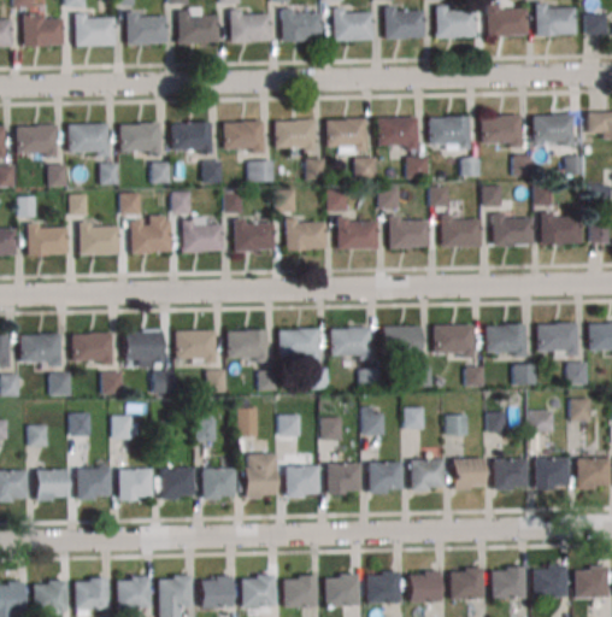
[(536,5),(537,37),(577,36),(577,9),(548,10),(548,4),(536,5)]
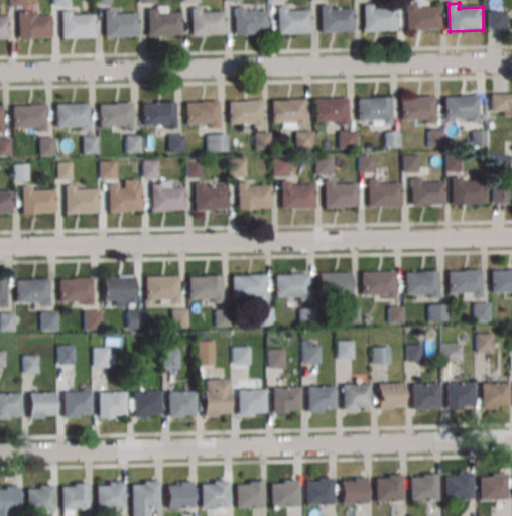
[(408,5),(408,32),(442,31),(441,8),(418,9),(418,4),(408,5)]
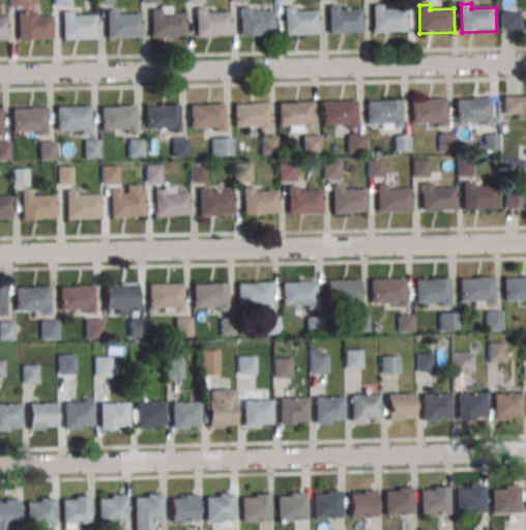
[(375,5),(376,34),(410,33),(409,9),(385,10),(385,5),(375,5)]
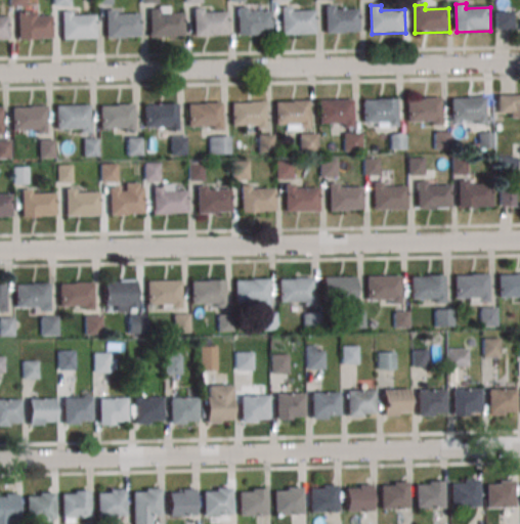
[(326,7),(327,35),(360,34),(360,10),(336,11),(336,6),(326,7)]
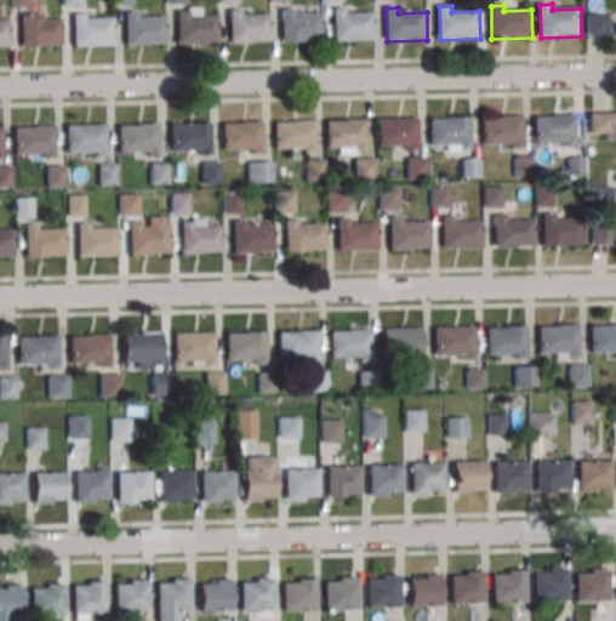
[(284,10),(284,43),(325,43),(324,15),(296,15),(296,10),(284,10)]
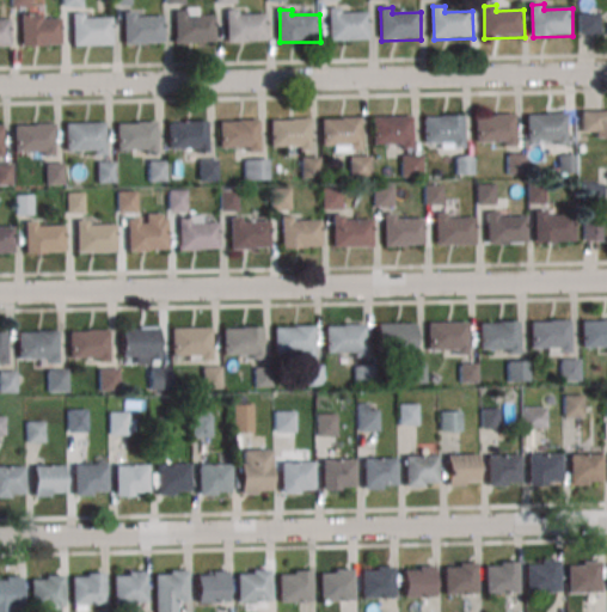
[(330,10),(331,42),(371,41),(369,13),(342,14),(342,10),(330,10)]
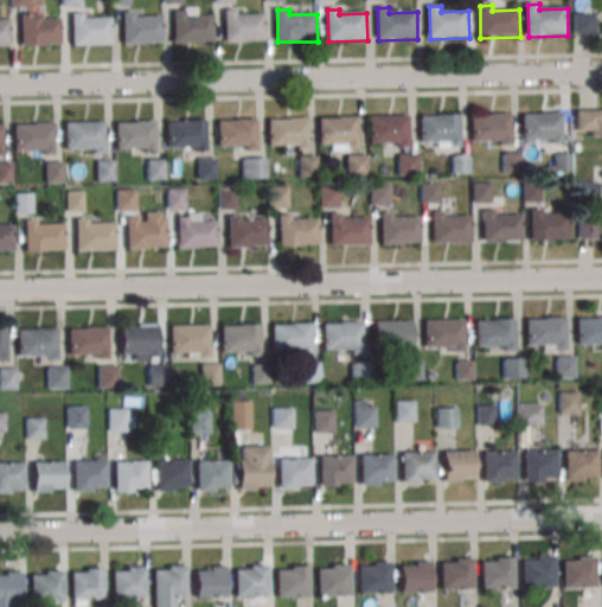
[(225,11),(226,43),(266,42),(266,14),(237,16),(237,11),(225,11)]
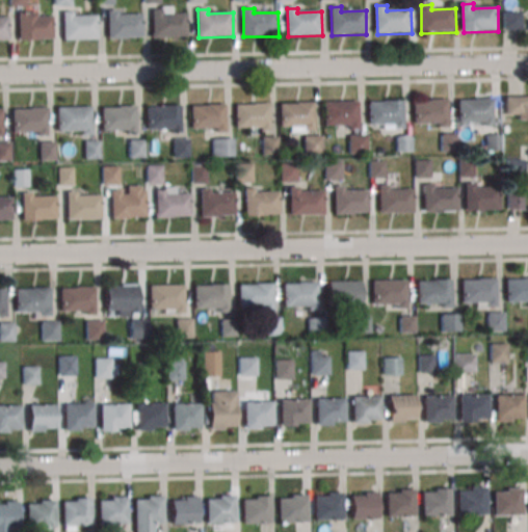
[(153,10),(154,38),(188,37),(188,14),(163,15),(163,10),(153,10)]
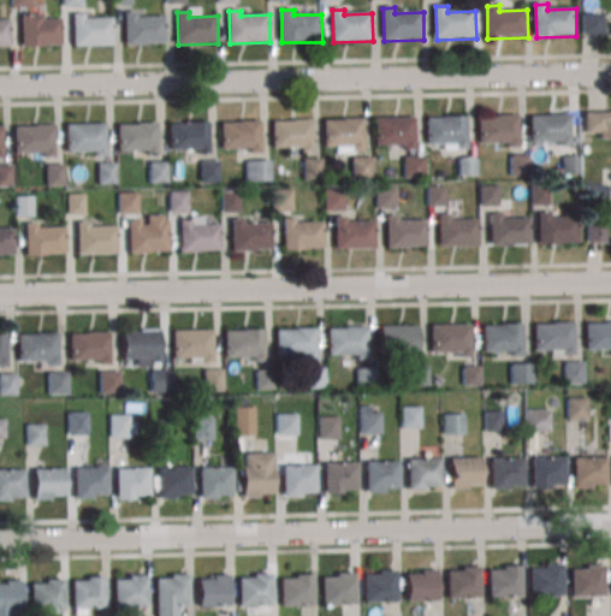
[(606,12),(585,12),(585,33),(606,33),(606,12)]
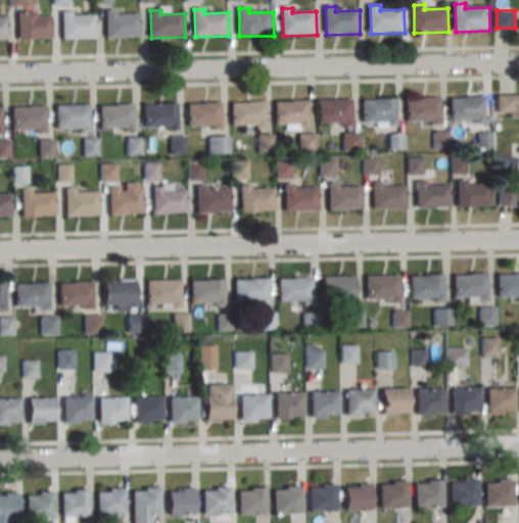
[(107,11),(108,39),(142,38),(142,14),(118,15),(118,11),(107,11)]
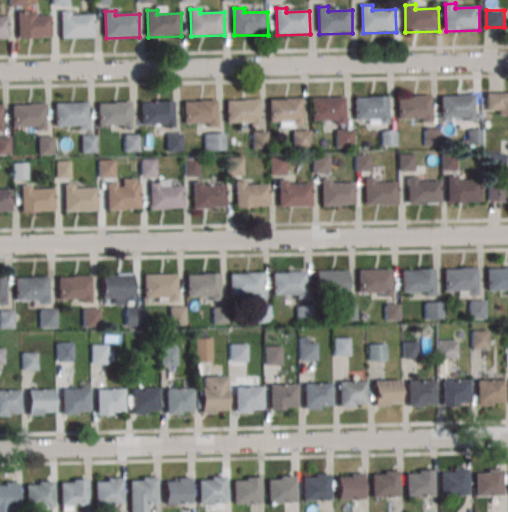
[(19,13),(20,40),(38,40),(38,39),(54,38),(53,16),(38,16),(38,12),(19,13)]
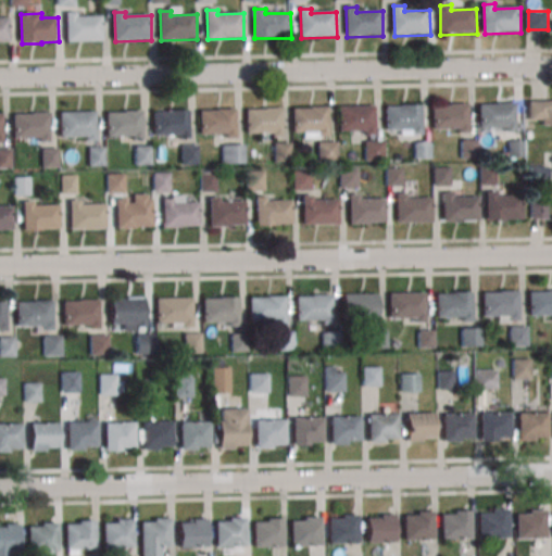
[(67,14),(69,43),(104,42),(104,17),(78,19),(78,13),(67,14)]
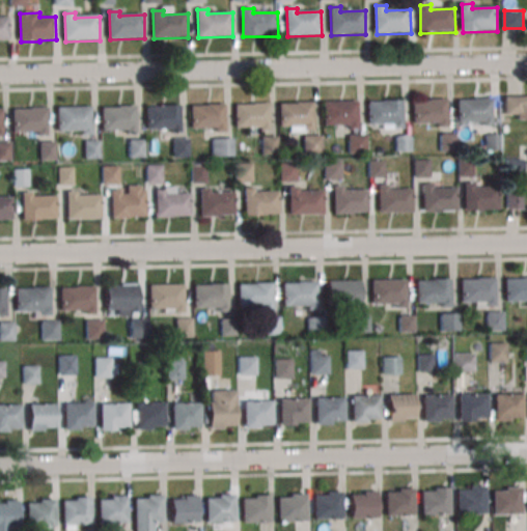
[(0,18),(10,18),(11,40),(0,40),(0,18)]
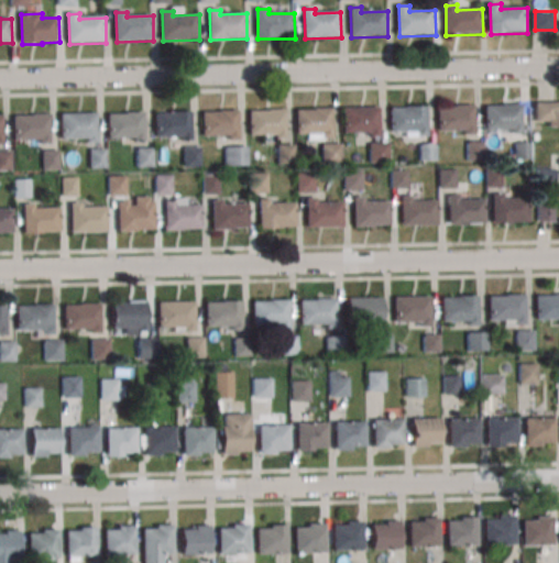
[(558,100),(537,100),(537,125),(558,125),(558,100)]
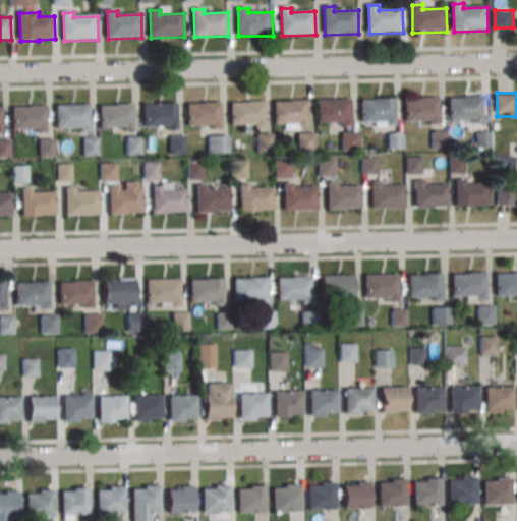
[(467,98),(483,97),(484,125),(474,125),(474,121),(450,122),(450,99),(467,99),(467,98)]
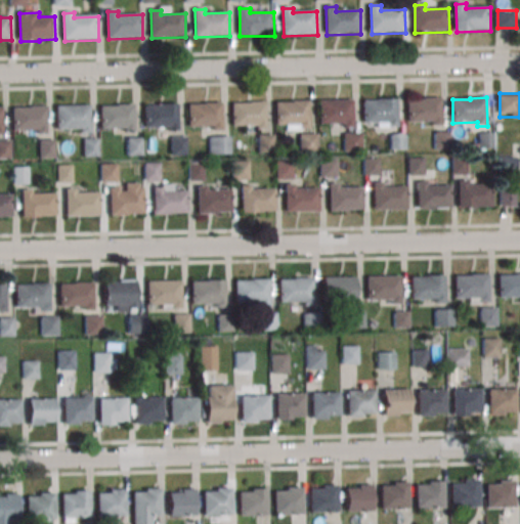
[(426,98),(442,98),(443,127),(434,127),(433,123),(409,123),(408,100),(426,100),(426,98)]
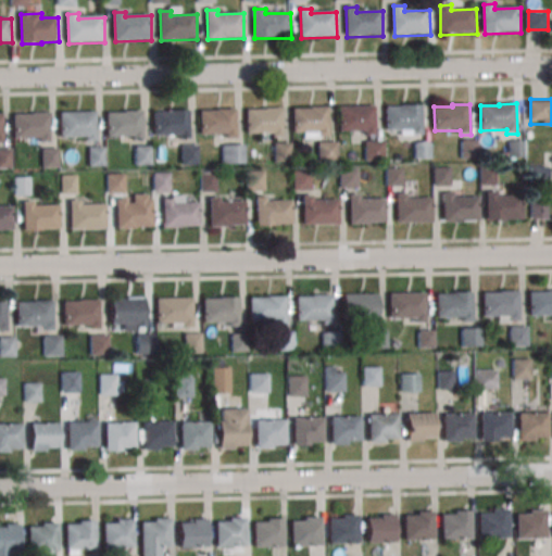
[(406,105),(424,105),(425,136),(414,136),(414,131),(388,131),(387,108),(406,108),(406,105)]
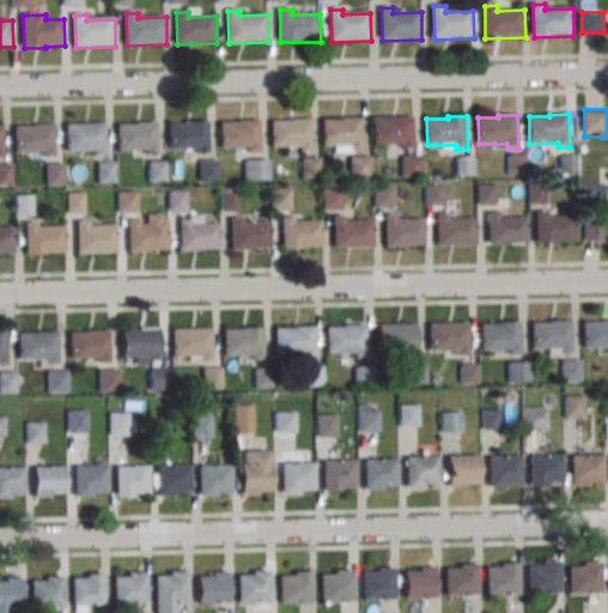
[(396,117),(415,117),(417,150),(405,150),(405,145),(376,146),(376,120),(396,119),(396,117)]
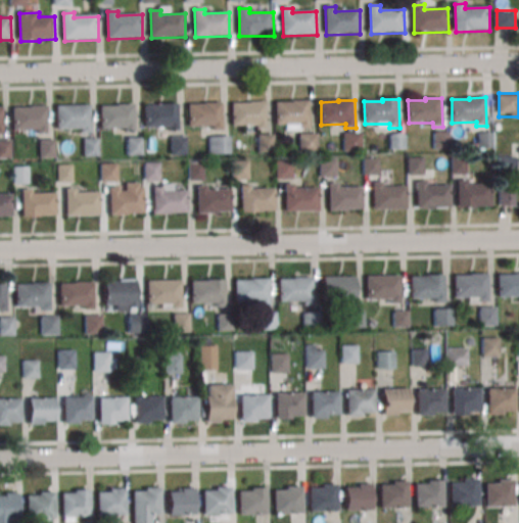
[(294,101),(310,101),(311,130),(301,130),(301,126),(277,126),(276,103),(294,103),(294,101)]
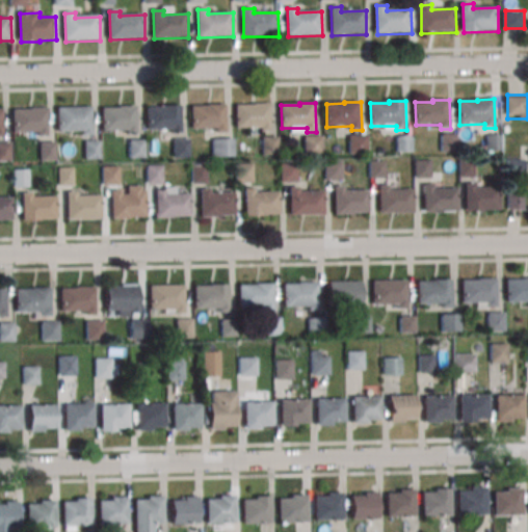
[(255,104),(271,104),(272,132),(262,132),(262,128),(237,129),(237,106),(255,105),(255,104)]
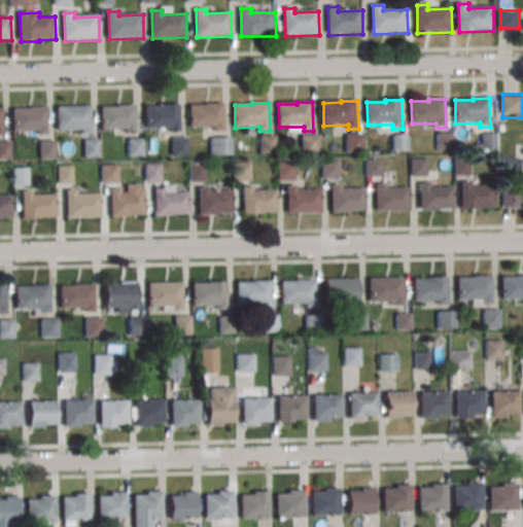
[(190,105),(225,104),(225,132),(216,133),(216,128),(192,129),(190,105)]
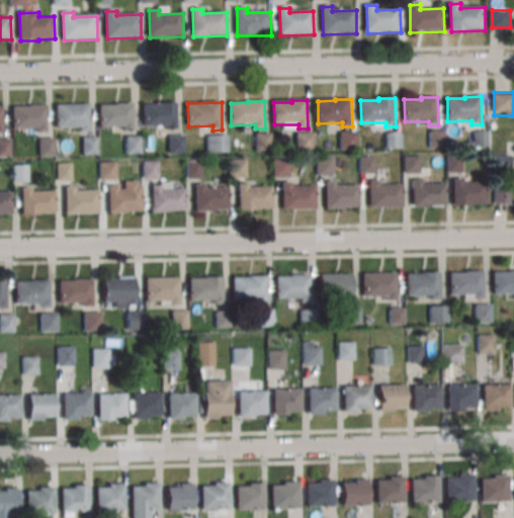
[(144,104),(177,103),(178,132),(168,132),(168,127),(145,127),(144,104)]
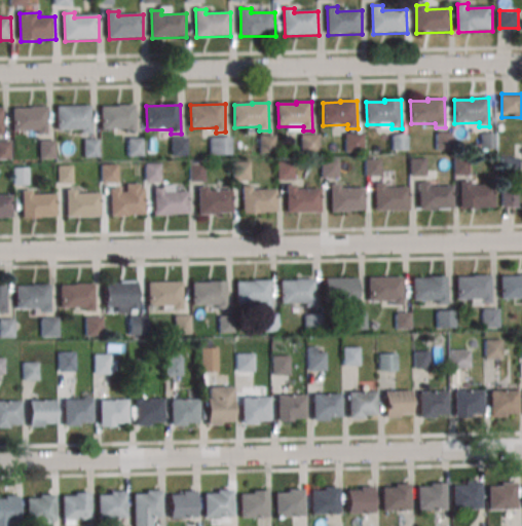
[(58,107),(91,106),(92,135),(83,135),(83,130),(59,132),(58,107)]
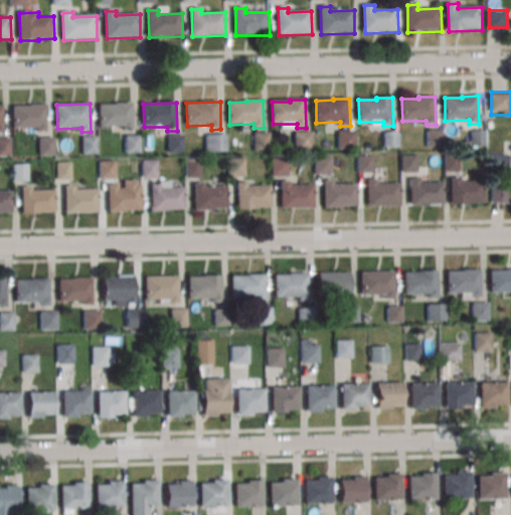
[(100,104),(133,104),(134,131),(125,131),(125,127),(101,128),(100,104)]
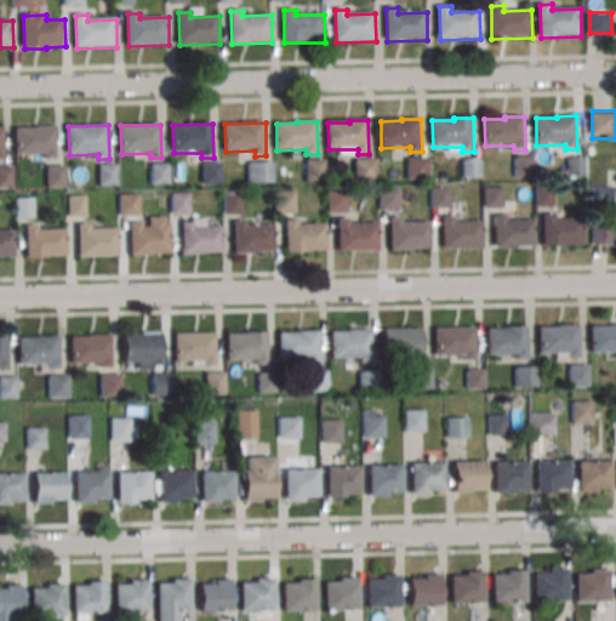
[(17,127),(57,127),(58,160),(46,160),(46,155),(17,157),(17,127)]
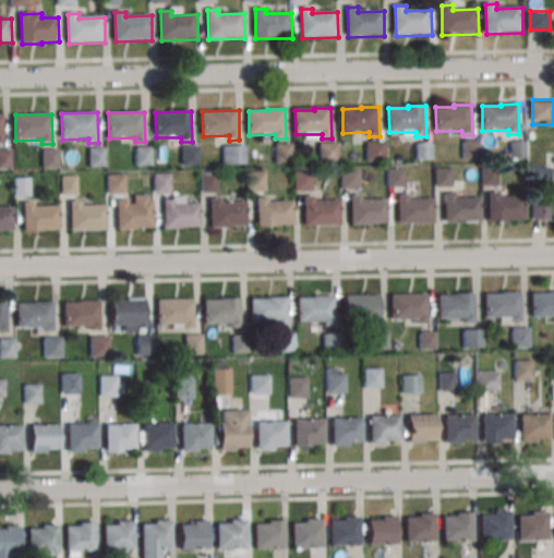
[(464,142),(481,141),(481,160),(465,160),(464,142)]
